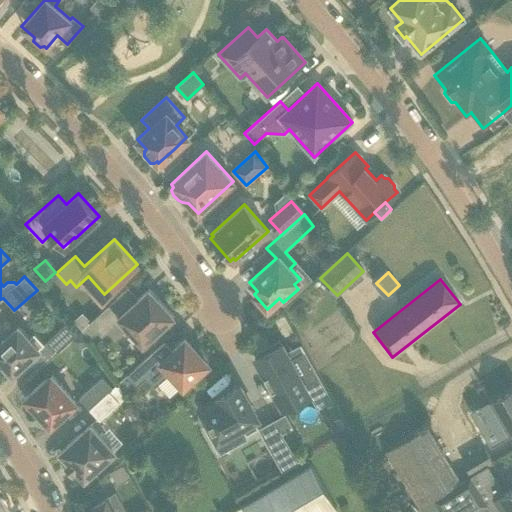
[(143,344),(173,317),(149,289),(119,316),(109,305),(89,323),(90,324),(82,331),(88,340),(97,332),(101,337),(107,331),(115,340),(128,328),(143,344)]
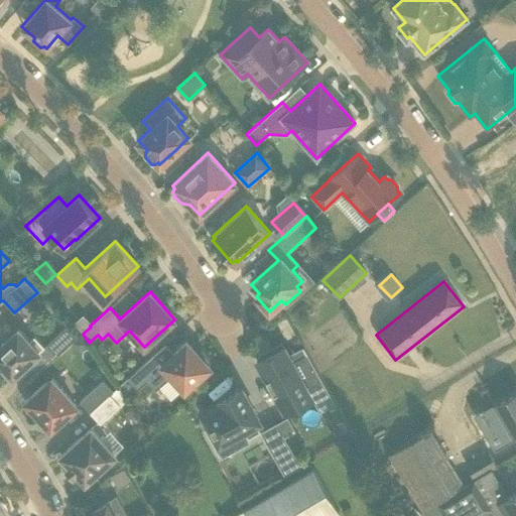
[(34,337),(29,341),(18,330),(0,345),(0,363),(12,377),(44,348),(34,337)]
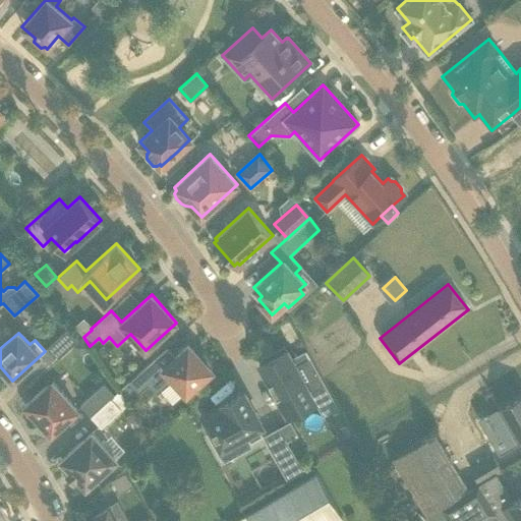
[(58,358),(66,351),(56,340),(48,347),(58,358)]
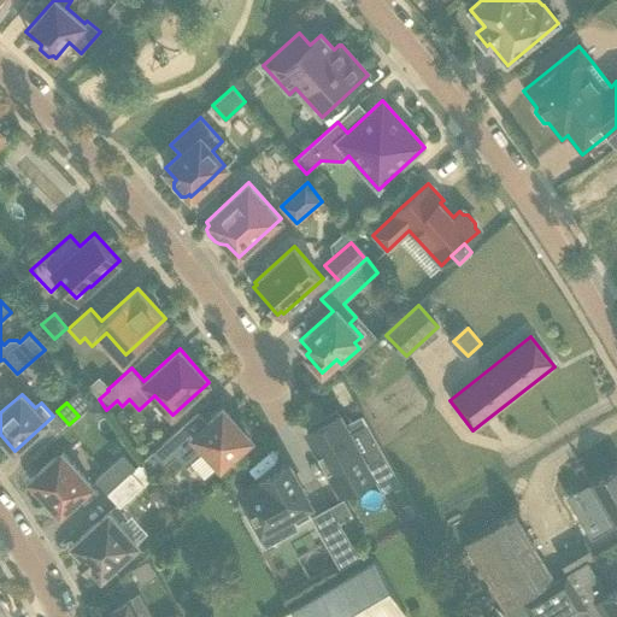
[(240,419),(238,423),(223,407),(188,440),(178,429),(153,452),(164,465),(175,456),(186,466),(201,453),(216,470),(251,439),(248,435),(251,432),(240,419)]
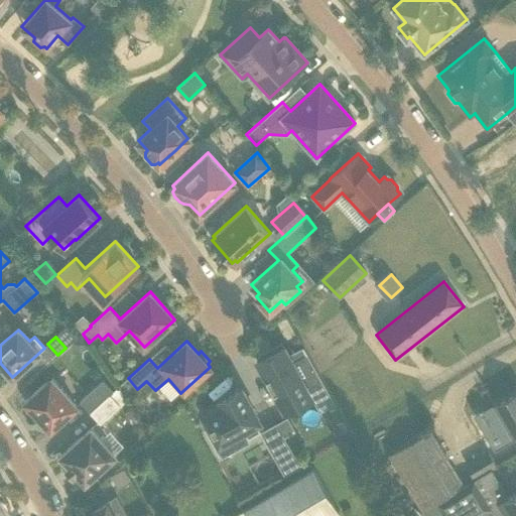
[(261,358),(256,361),(266,379),(267,381),(270,379),(275,390),(273,391),(274,393),(284,412),(312,397),(303,381),(316,374),(334,404),(336,403),(303,346),(302,347),(305,353),(292,361),(281,342),(271,347),(272,348),(259,355),(261,358)]
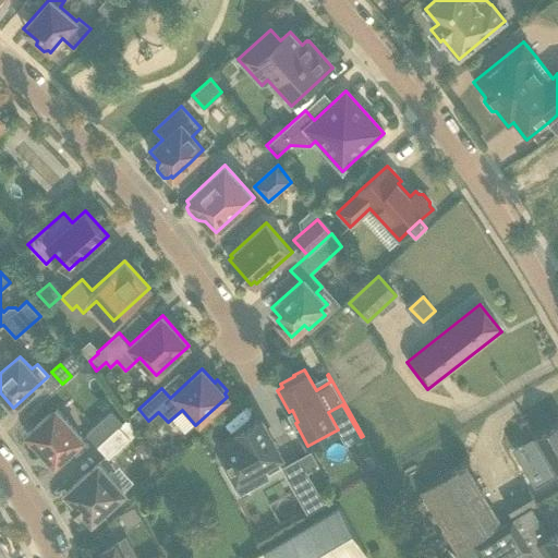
[(55,464),(83,439),(55,408),(27,434),(29,436),(28,440),(35,448),(39,448),(55,464)]
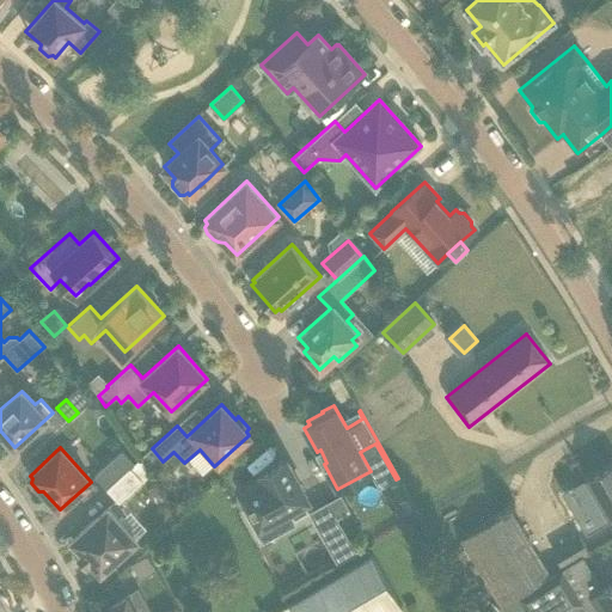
[(130,467),(134,465),(122,451),(95,476),(106,489),(130,467)]
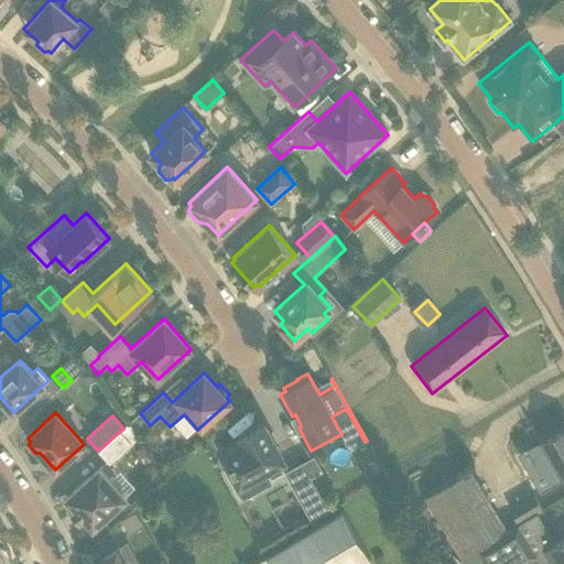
[(242,443),(221,454),(229,467),(225,469),(225,468),(223,469),(226,475),(227,474),(234,487),(239,485),(266,470),(271,480),(285,473),(280,463),(284,461),(263,423),(239,437),(242,443)]
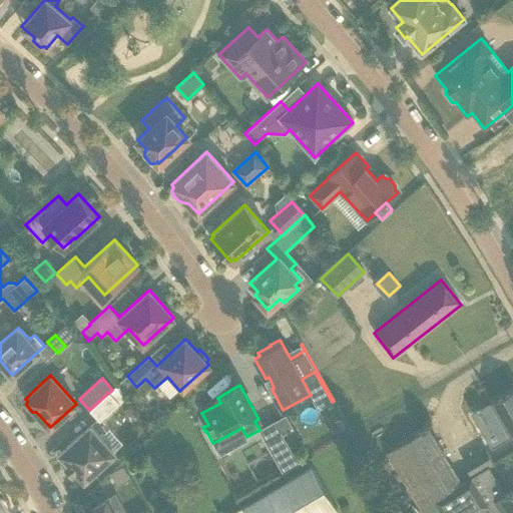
[(509,433),(512,430),(512,388),(491,402),(495,407),(468,422),(479,441),(491,434),(489,430),(503,422),(509,433)]
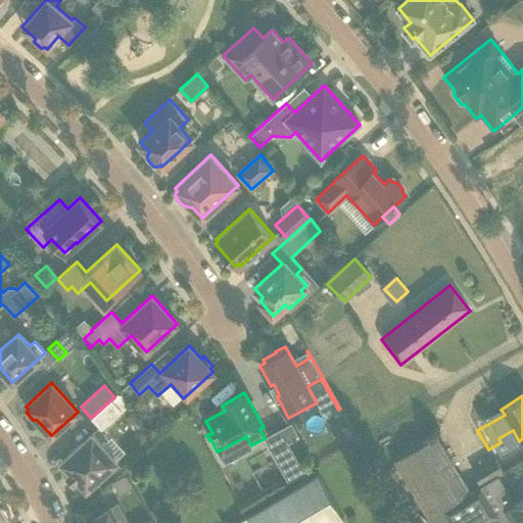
[(101,429),(122,411),(111,399),(91,418),(101,429)]
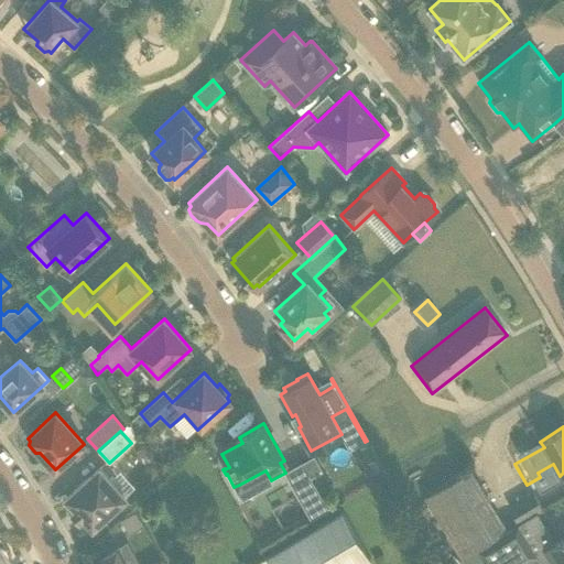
[(314,456),(302,463),(310,476),(311,478),(323,472),(314,456)]
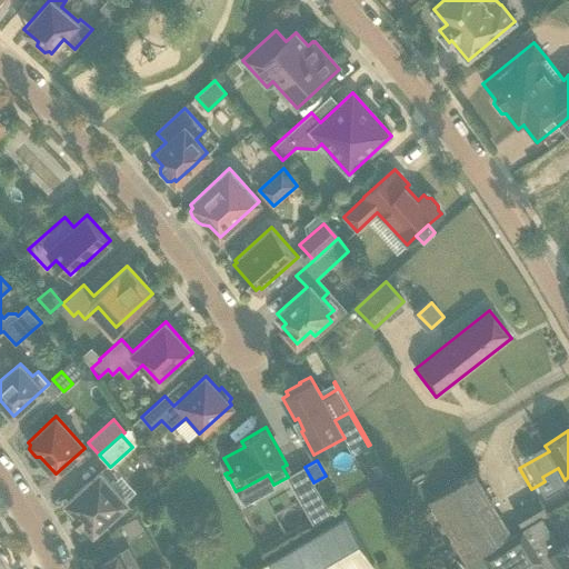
[(310,479),(293,488),(295,490),(308,516),(313,525),(332,515),(327,506),(313,482),(312,480),(305,467),(310,479)]
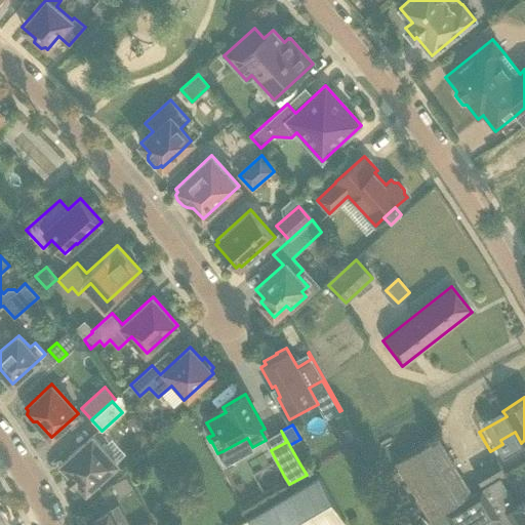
[(86,490),(117,462),(92,436),(62,463),(71,473),(68,476),(75,483),(78,481),(86,490)]
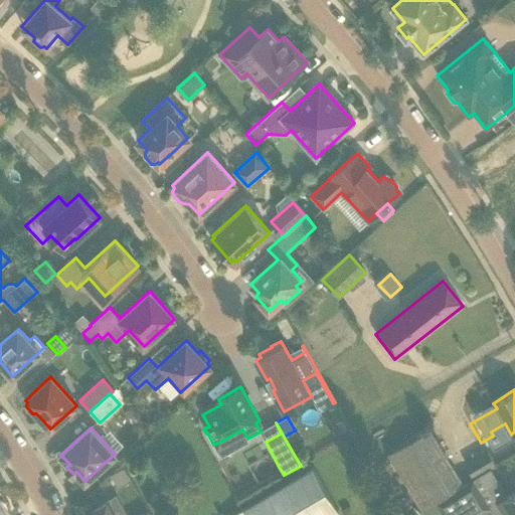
[(436,501),(463,485),(430,430),(388,454),(421,509),(436,501)]
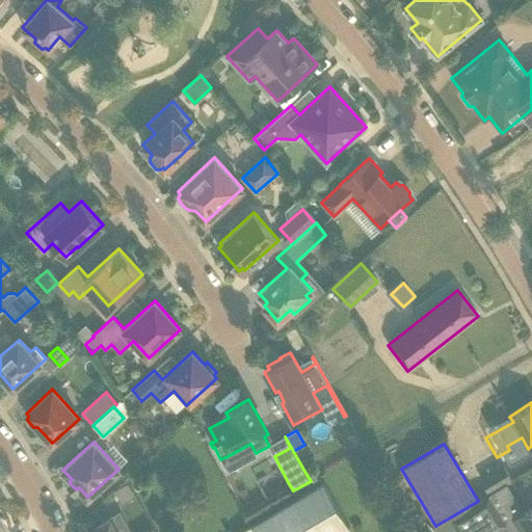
[(489,494),(511,481),(502,467),(481,479),(489,494)]
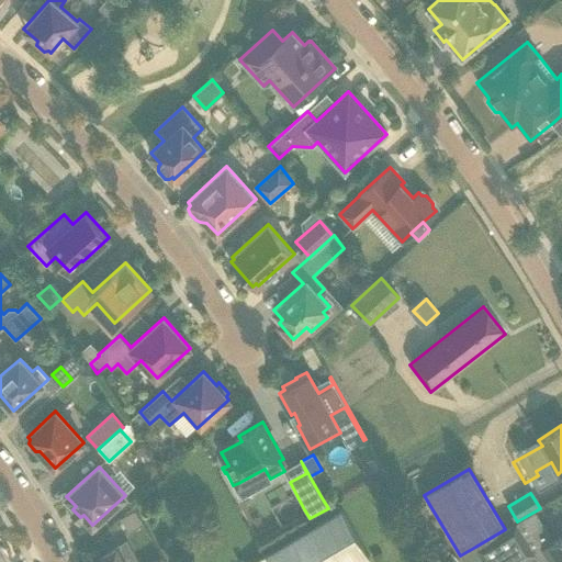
[(374,540),(363,547),(341,509),(253,561),(361,561),(369,558),(368,555),(380,549),(374,540)]
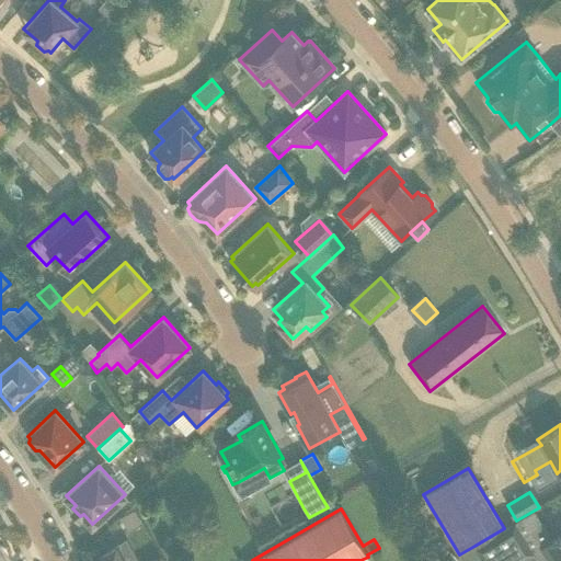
[(483,560),(518,560),(528,556),(510,524),(504,528),(474,546),(483,560)]
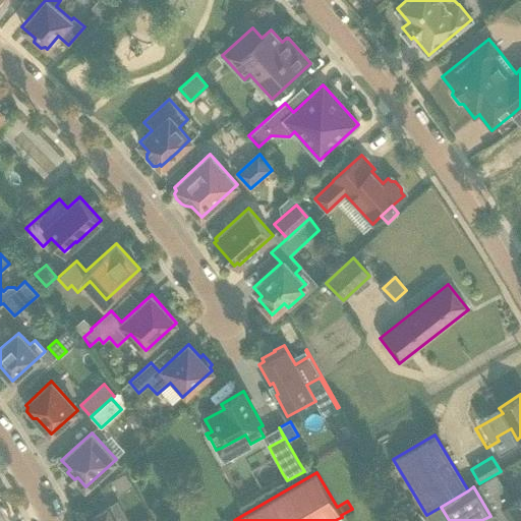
[(520,520),(520,497),(503,508),(510,520),(520,520)]
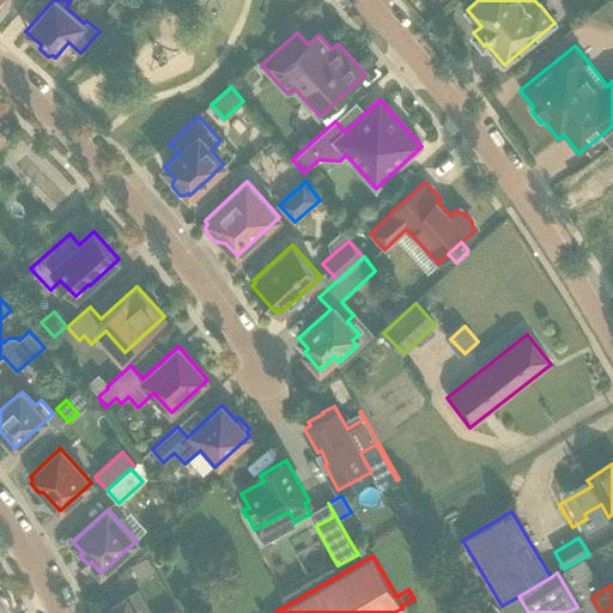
[(178,612),(177,610),(170,612),(151,612),(138,589),(126,596),(127,599),(101,612),(178,612)]
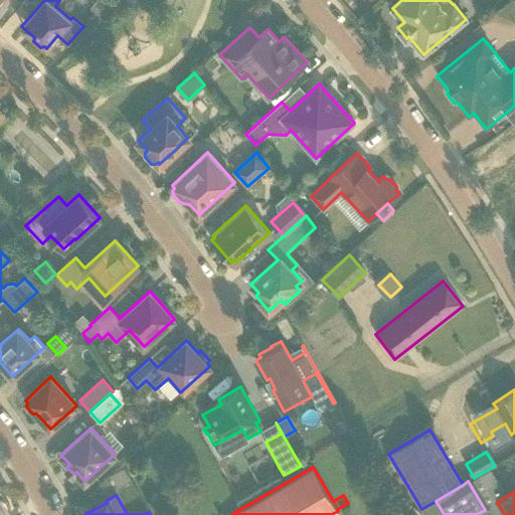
[(0,500),(0,514),(7,514),(8,514),(7,513),(7,510),(7,508),(7,507),(6,505),(5,503),(3,502),(2,501),(0,500)]
